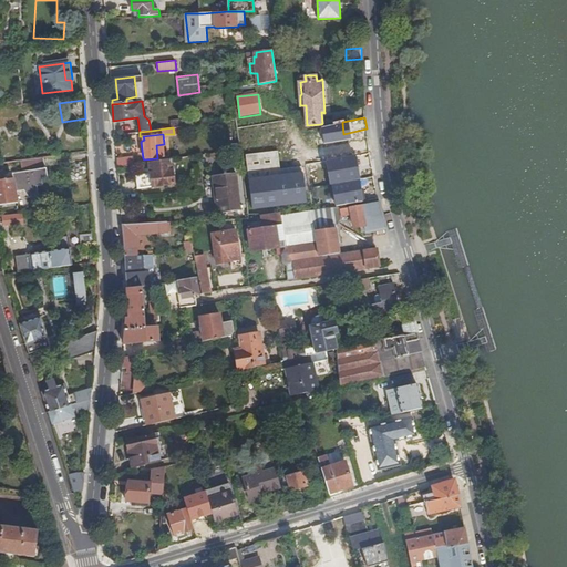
[(257,172),(276,169),(274,152),(246,155),(248,173),(257,172)]
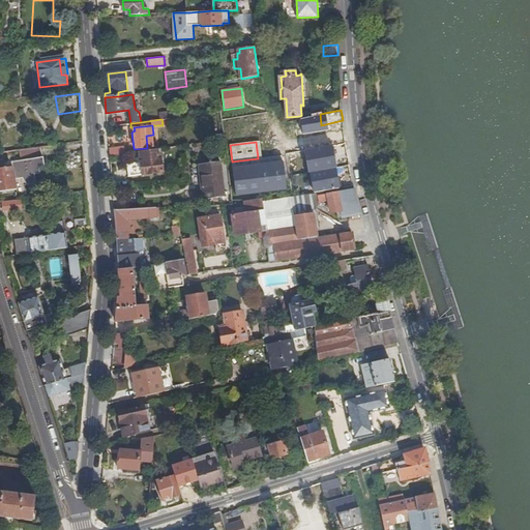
[(40,147),(19,149),(21,160),(11,162),(12,167),(3,168),(3,160),(0,160),(0,190),(17,189),(15,178),(22,177),(26,184),(35,183),(34,174),(39,173),(39,167),(45,166),(42,156),(41,156),(40,147)]
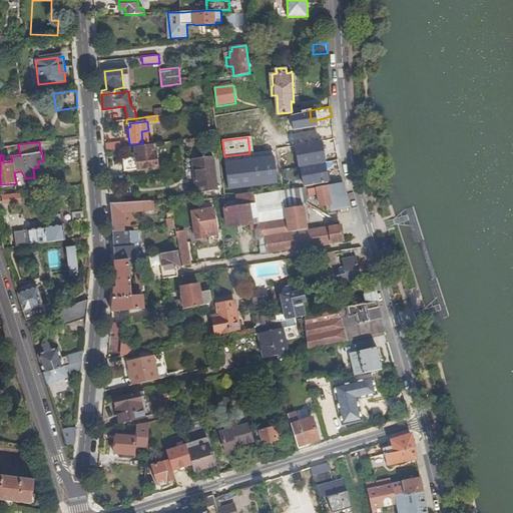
[(105,143),(106,150),(119,148),(118,142),(105,143)]
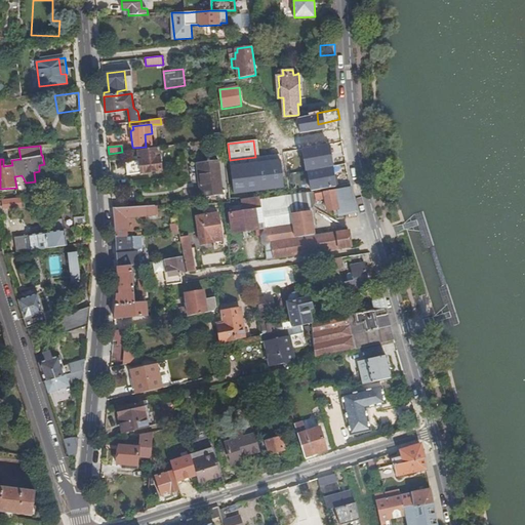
[(162,170),(158,147),(138,150),(140,160),(139,160),(128,162),(129,174),(162,170)]
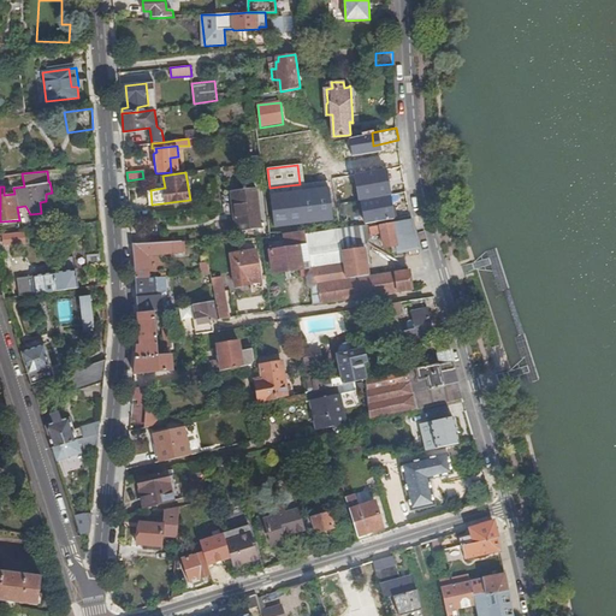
[(349,194),(349,197),(350,203),(372,200),(367,177),(345,181),(349,194)]
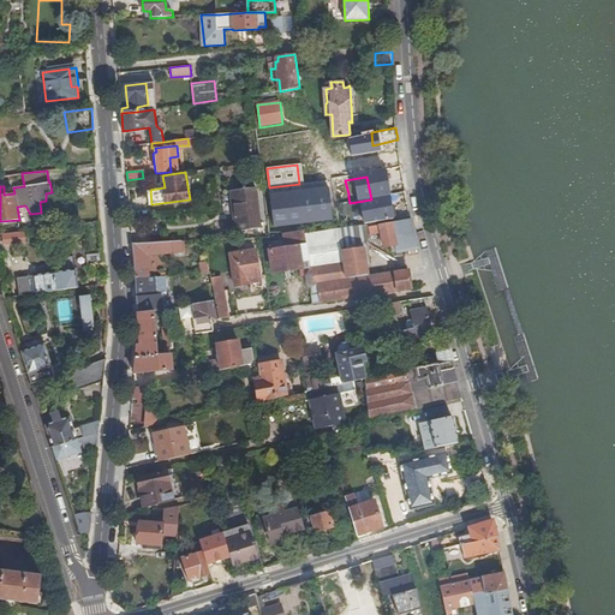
[(243,189),(233,190),(237,219),(236,219),(237,231),(261,228),(255,187),(246,189),(245,183),(242,183),(243,189)]
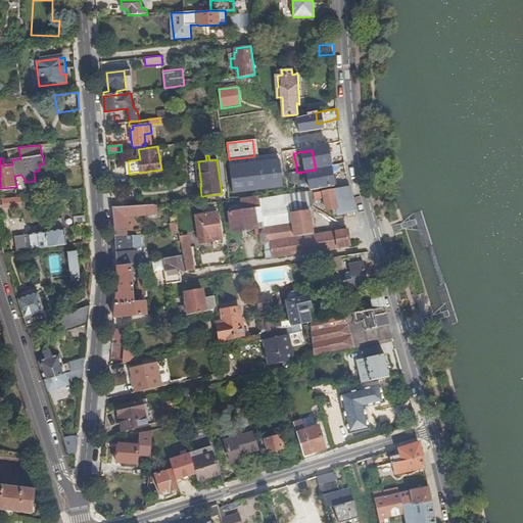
[(280,159),(238,164),(230,165),(233,193),(283,187),(280,159)]
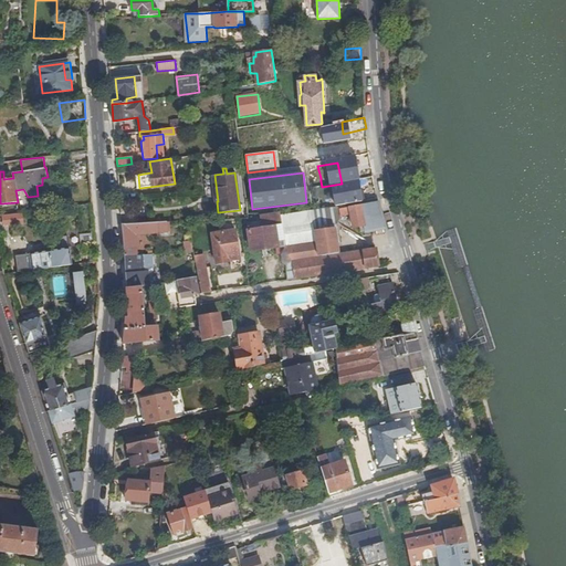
[(310,209),(334,206),(334,200),(308,203),(310,209)]
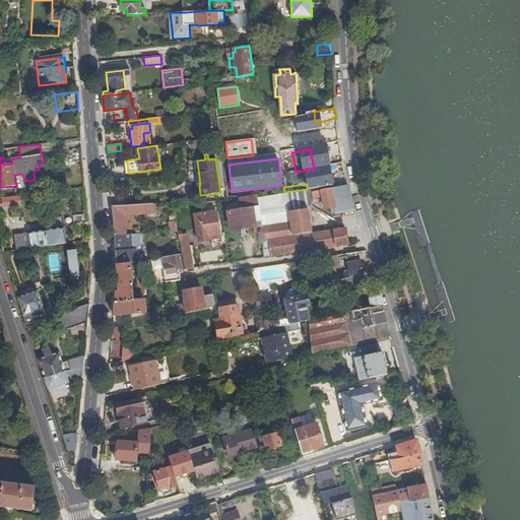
[(353,208),(346,184),(312,192),(313,199),(322,197),(325,208),(330,208),(331,213),(353,208)]
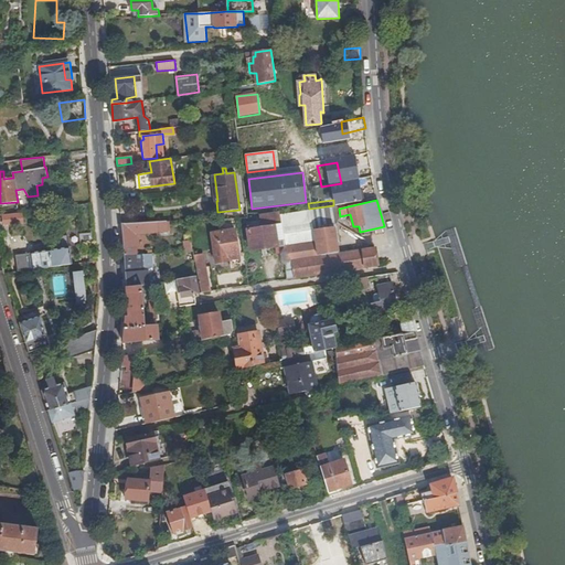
[(340,216),(339,209),(339,205),(308,210),(280,214),(284,245),(284,246),(316,242),(315,237),(304,240),(302,232),(334,226),(340,216)]
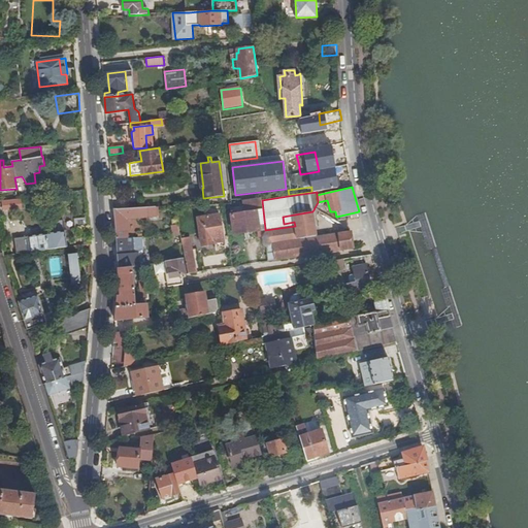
[(262,200),(261,197),(242,198),(242,202),(243,206),(230,208),(234,234),(265,229),(262,200)]
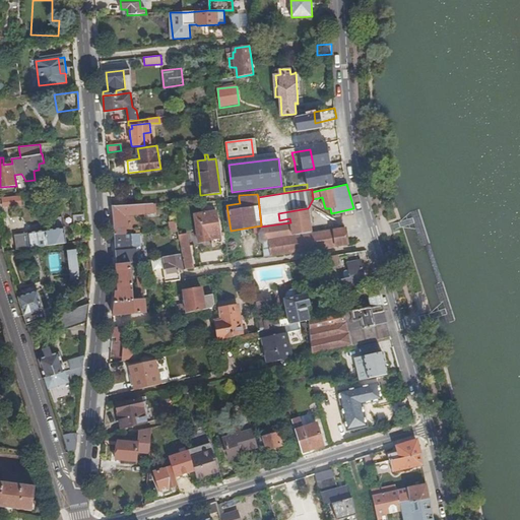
[(154,203),(112,206),(115,236),(126,235),(124,214),(154,213),(154,203)]
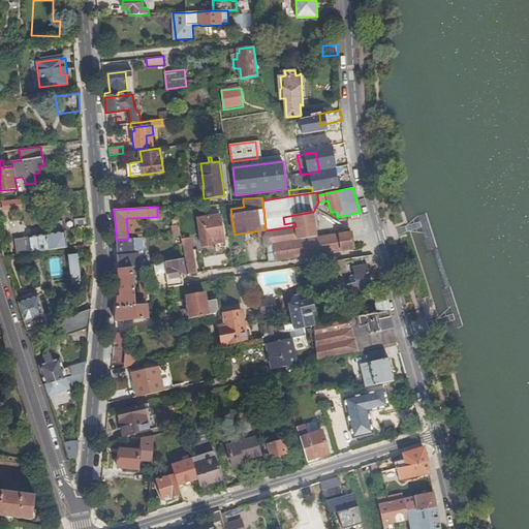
[(319,216),(313,212),(283,217),(284,224),(294,222),(296,226),(266,230),(267,244),(317,237),(315,221),(320,220),(319,216)]
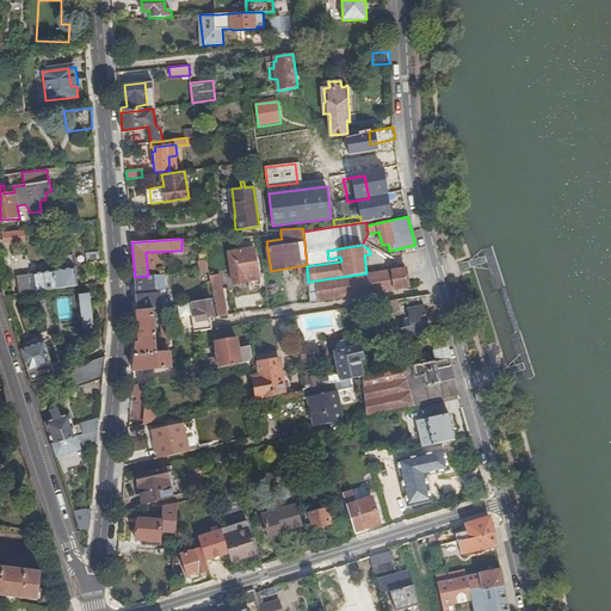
[(246,277),(259,276),(254,248),(228,252),(234,284),(247,282),(246,277)]
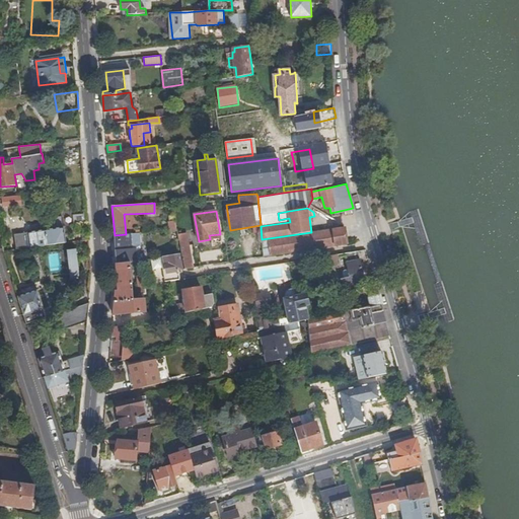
[(87,222),(87,214),(73,214),(73,223),(87,222)]
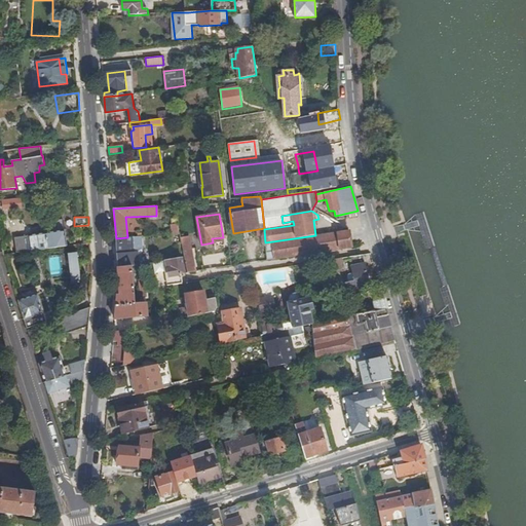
[(52,232),(46,233),(47,249),(67,246),(63,220),(51,222),(52,232)]
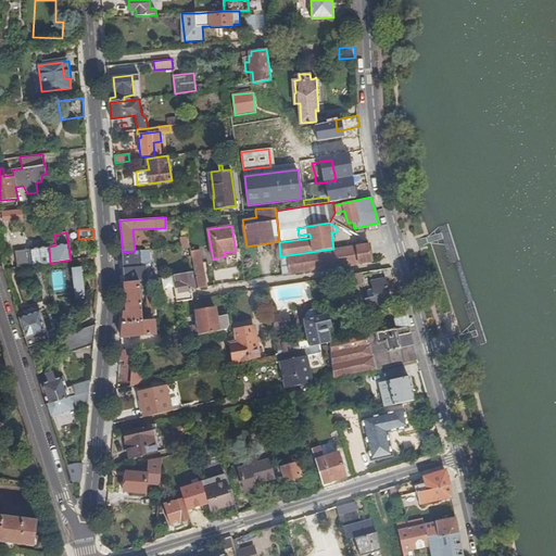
[(371,262),(371,261),(368,243),(333,249),(280,256),(282,275),(371,262)]
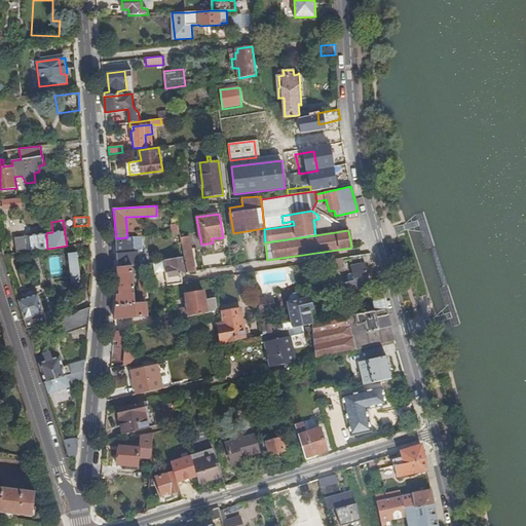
[(47,249),(46,233),(28,235),(30,251),(47,249)]
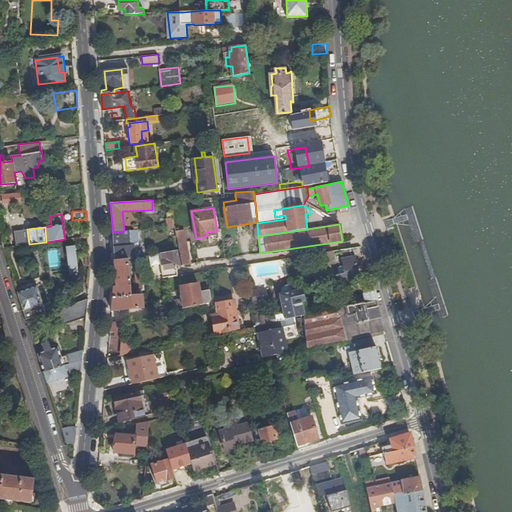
[(183,265),(191,264),(184,228),(176,229),(180,250),(183,265)]
